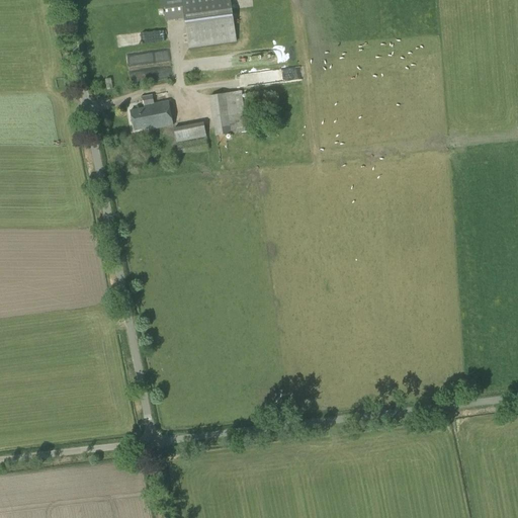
[(236,41),(229,0),(165,0),(161,1),(165,22),(183,19),(188,50),(236,41)]
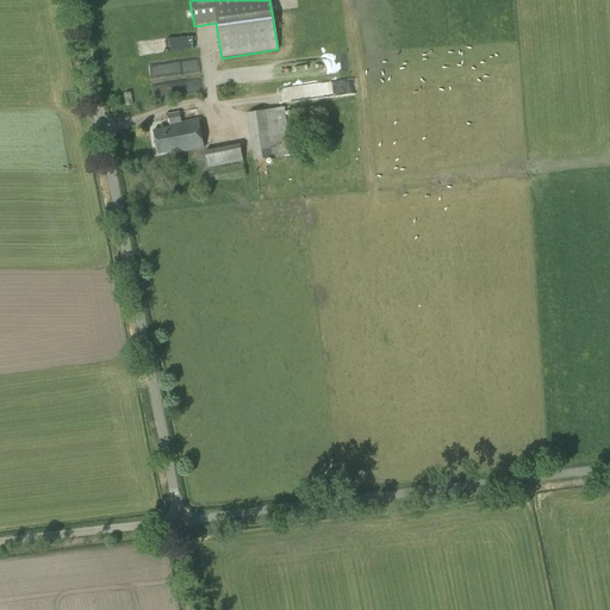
[(154,79),(195,76),(195,64),(153,66),(154,79)]
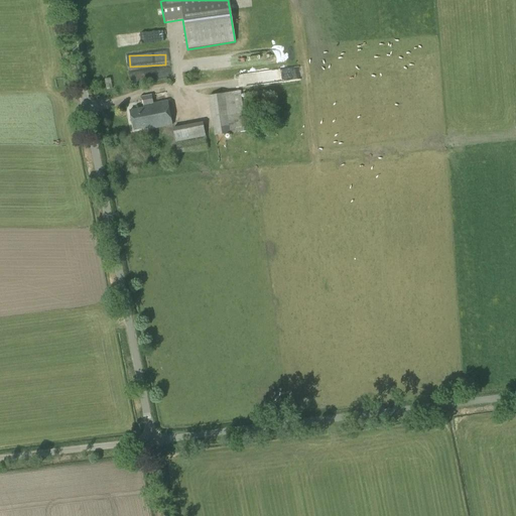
[(302,81),(301,68),(281,69),(281,82),(302,81)]
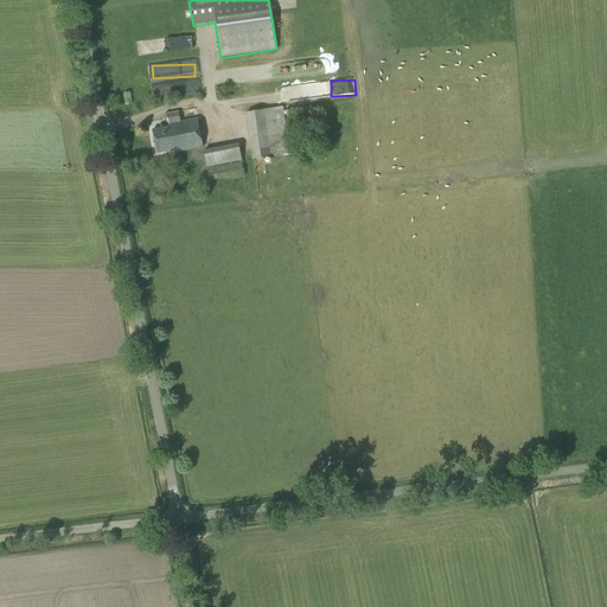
[(165,84),(154,87),(157,96),(167,94),(165,84)]
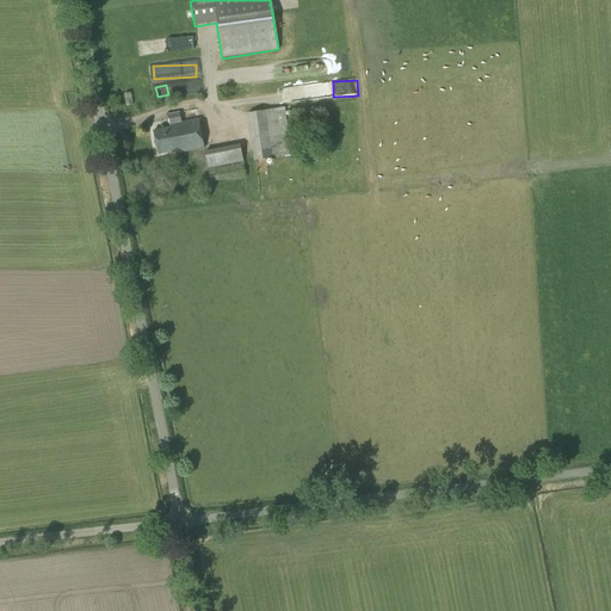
[(254,161),(291,156),(284,109),(247,113),(254,161)]
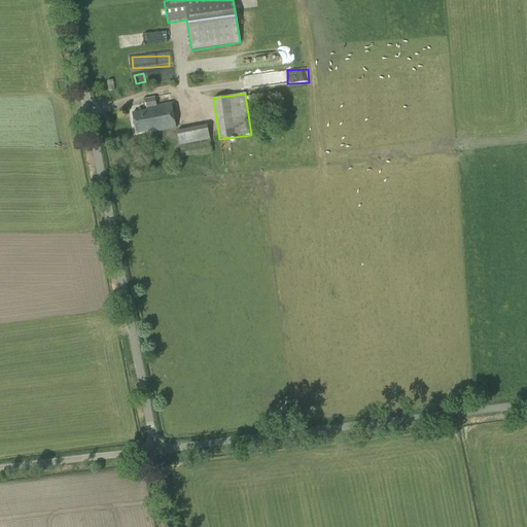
[(156,106),(154,97),(145,99),(147,110),(133,113),(137,133),(152,130),(152,133),(176,129),(171,103),(156,106)]
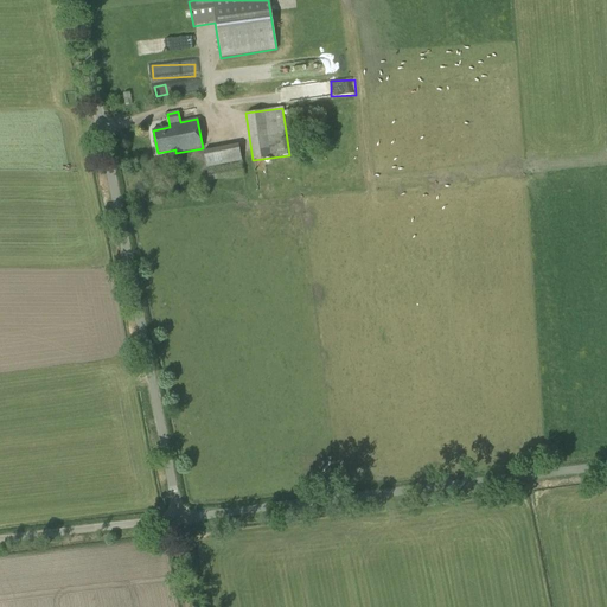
[(206,168),(242,161),(238,144),(203,151),(206,168)]
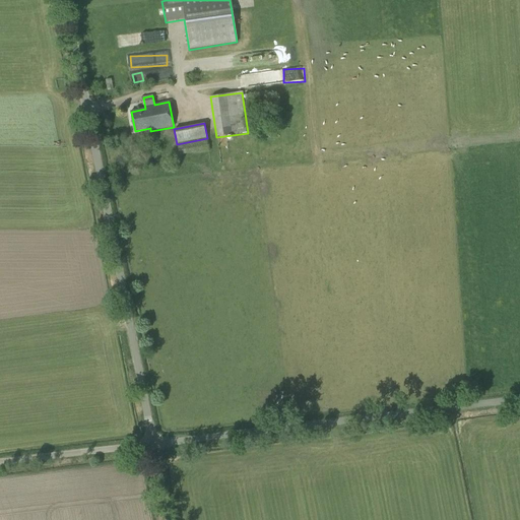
[(180,155),(209,150),(207,139),(178,145),(180,155)]
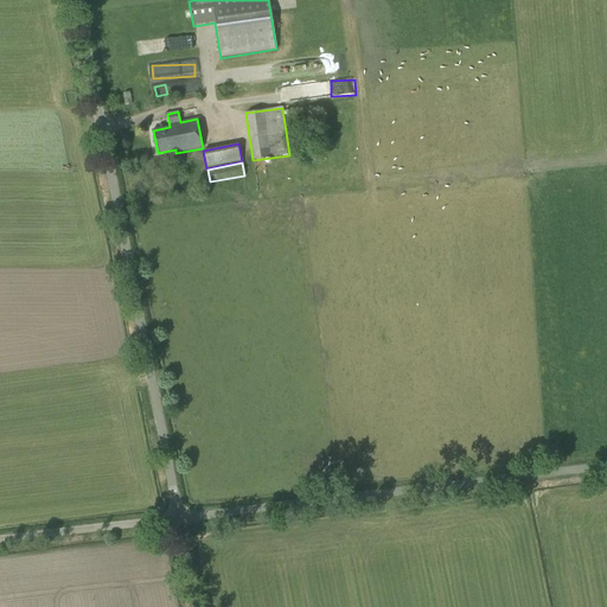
All buildings are outlined.
